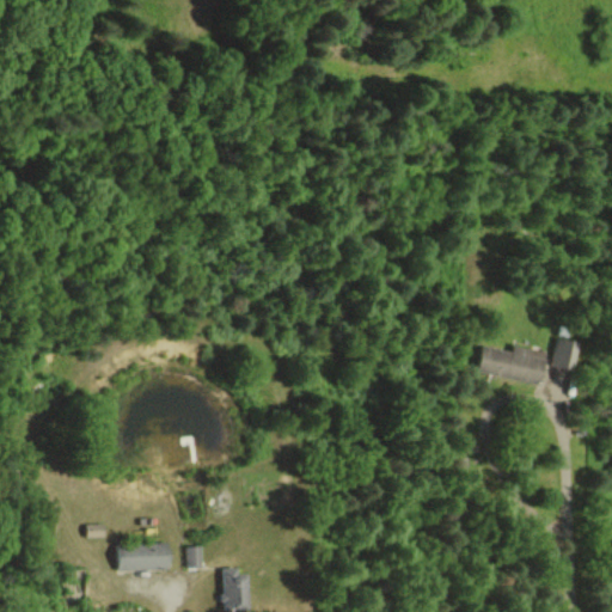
[(576,341),(555,338),(551,366),(573,368),(576,341)]
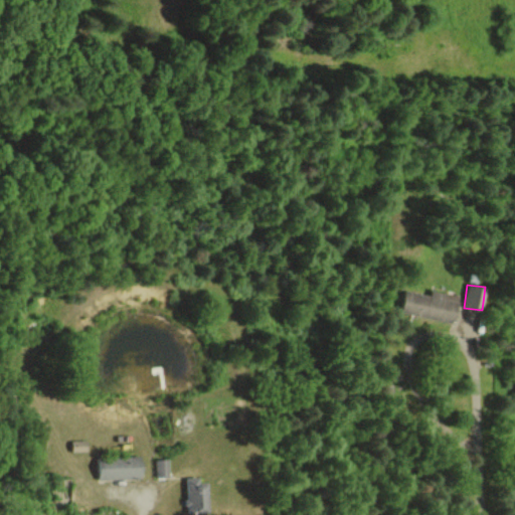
[(399,312),(455,323),(460,295),(432,290),(430,295),(403,290),(399,312)]
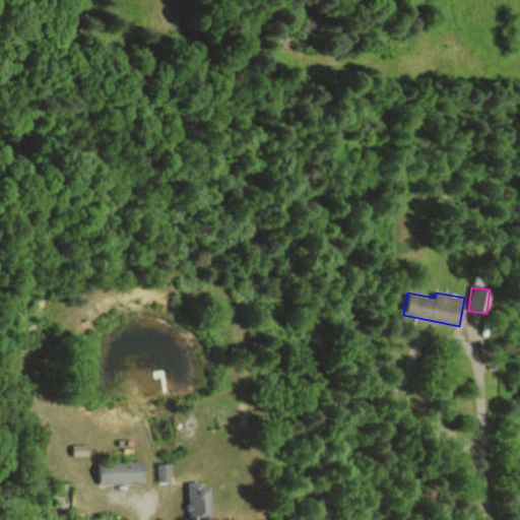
[(88,455),(88,444),(73,445),(73,455),(88,455)]
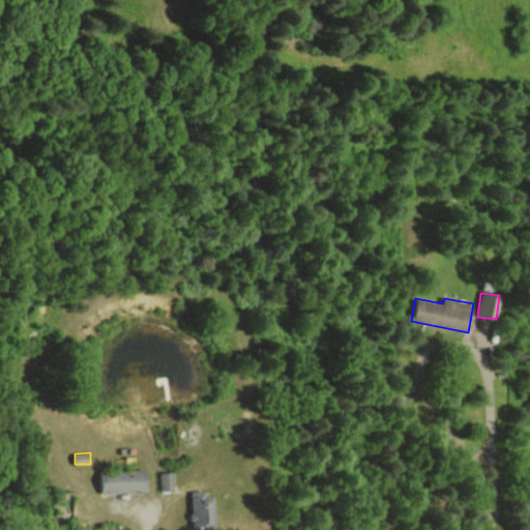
[(101,471),(101,493),(147,492),(146,470),(101,471)]
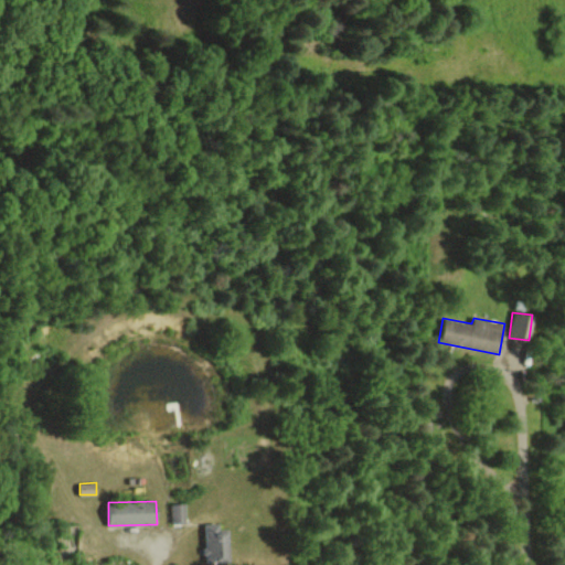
[(170,523),(185,523),(184,503),(169,503),(170,523)]
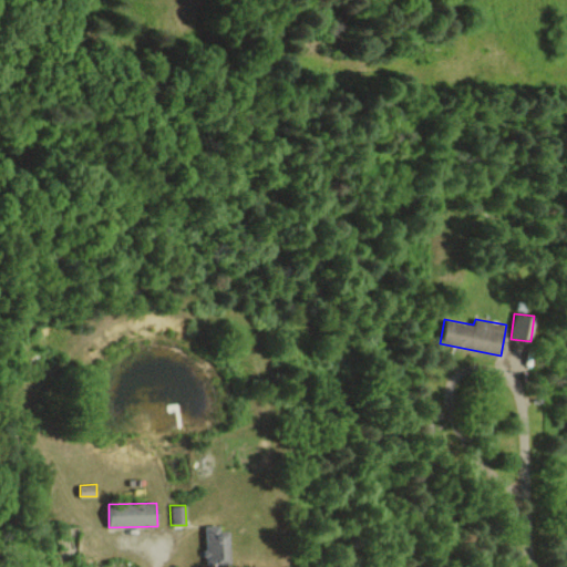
[(204,527),(205,565),(229,565),(229,527),(204,527)]
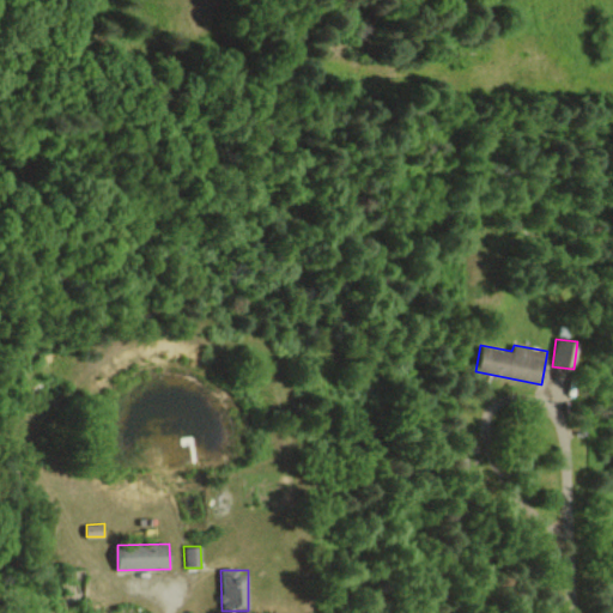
All buildings are outlined.
